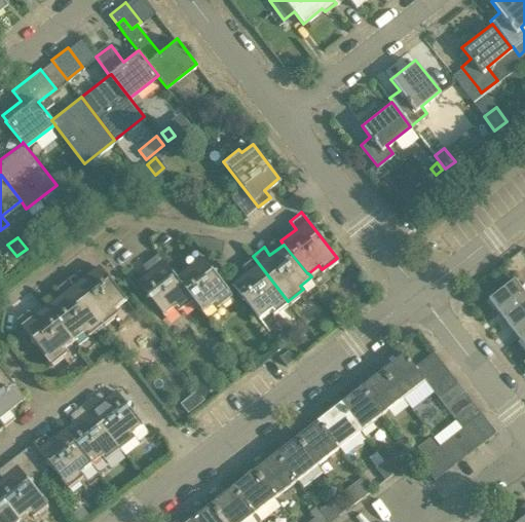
[(192,297),(191,298),(201,310),(213,302),(216,306),(231,294),(196,249),(185,258),(189,264),(176,275),(192,297)]
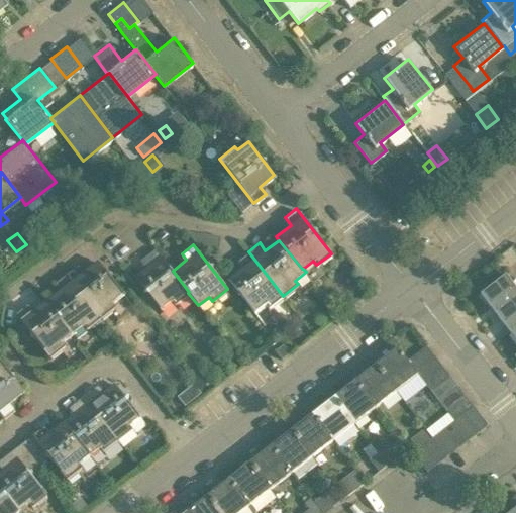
[(174,304),(188,293),(189,292),(173,271),(155,247),(139,259),(144,267),(134,275),(160,308),(171,300),(174,304)]
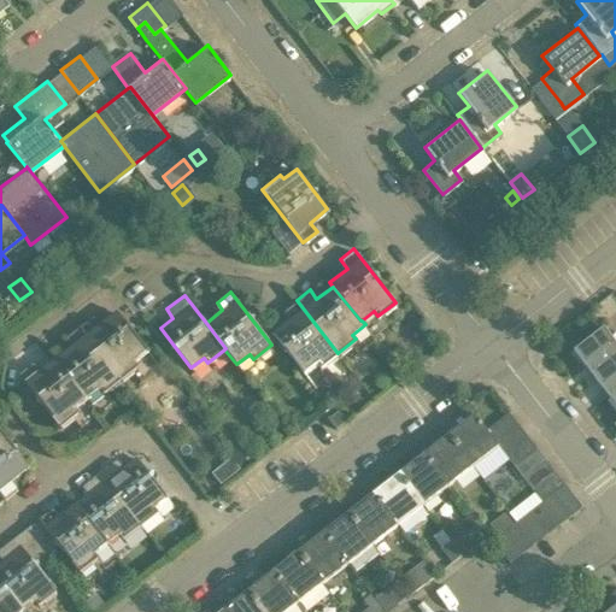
[(320,366),(338,353),(297,300),(283,310),(291,319),(273,333),(304,372),(317,362),(320,366)]
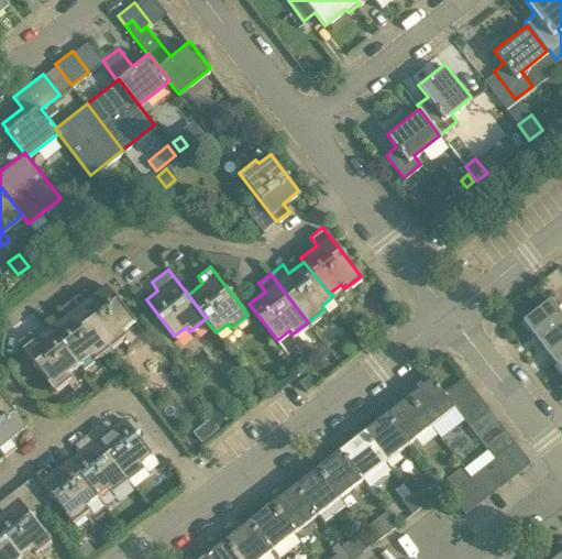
[(72,297),(110,346),(125,333),(122,329),(134,319),(107,283),(90,296),(84,288),(72,297)]
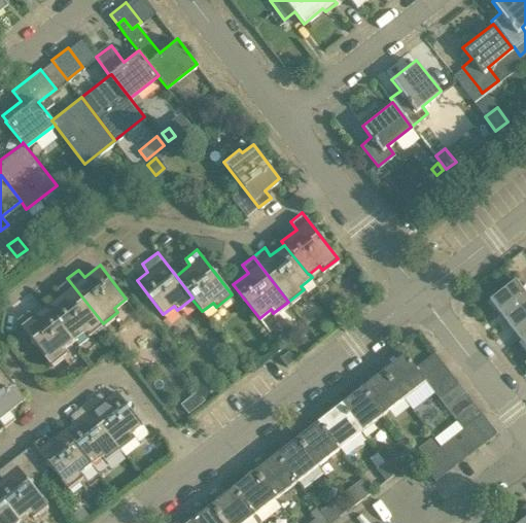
[(88,336),(103,323),(67,278),(57,287),(62,294),(47,306),(73,340),(84,332),(88,336)]
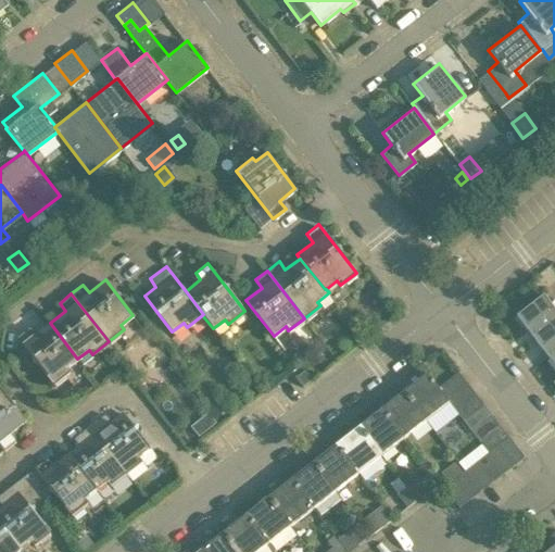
[(531,335),(554,315),(554,310),(542,295),(516,315),(531,335)]
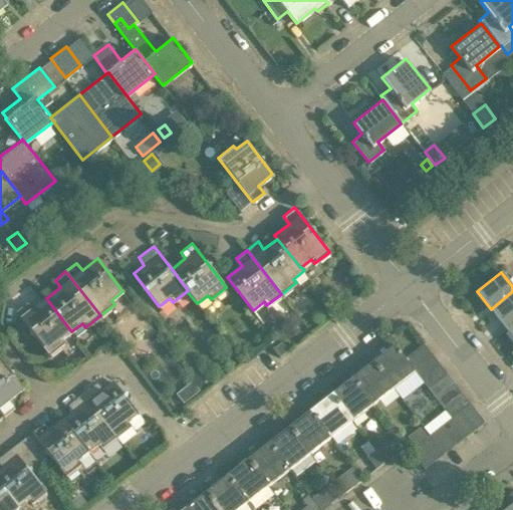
[(505,326),(512,319),(512,291),(491,309),(505,326)]
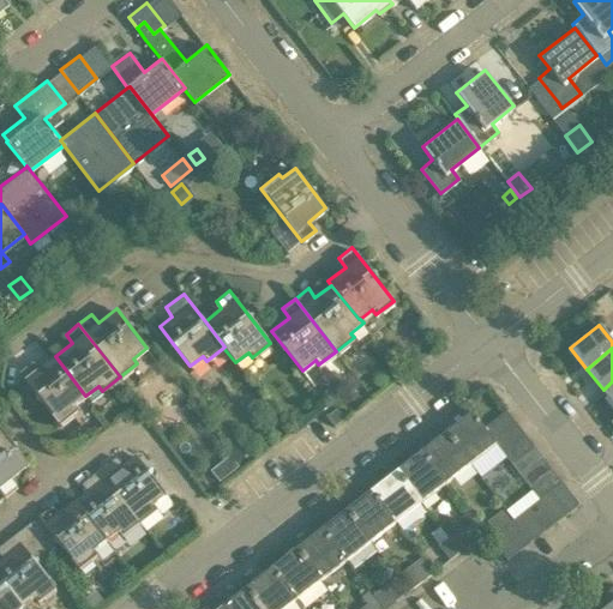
[(74,405),(85,396),(55,356),(38,369),(31,360),(18,372),(59,424),(78,410),(74,405)]
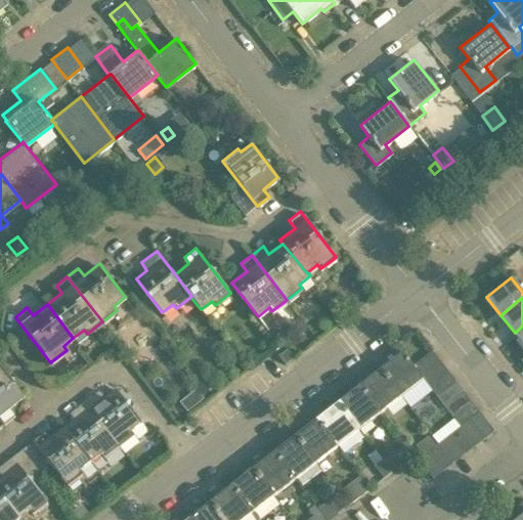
[(13,343),(17,340),(18,333),(15,329),(7,335),(13,343)]
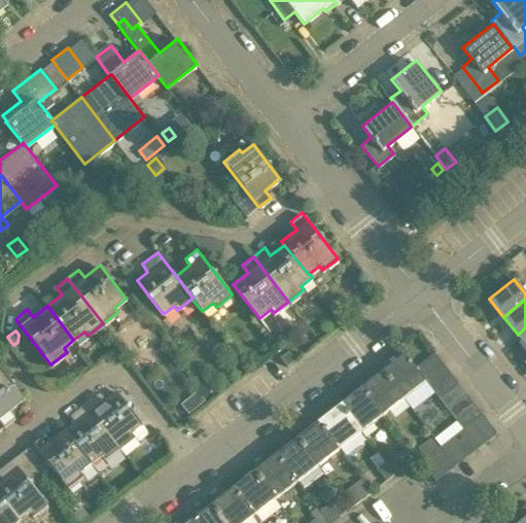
[(390,350),(396,358),(382,370),(402,396),(424,379),(422,376),(414,365),(405,353),(407,351),(399,343),(390,350)]
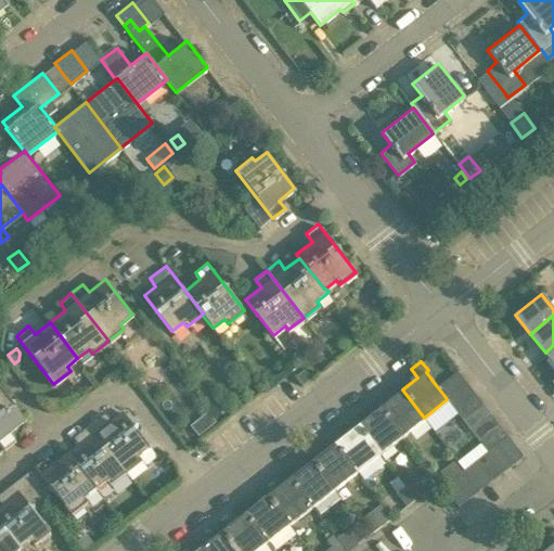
[(309,376),(303,368),(294,374),(300,383),(309,376)]
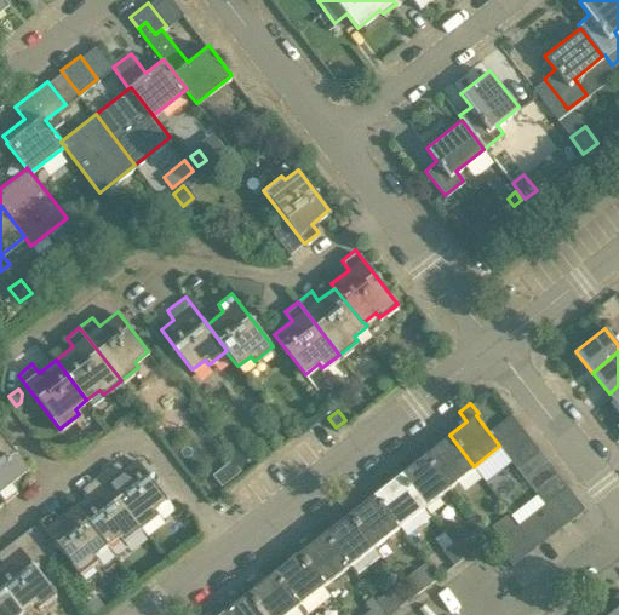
[(520,425),(510,412),(487,430),(497,442),(520,425)]
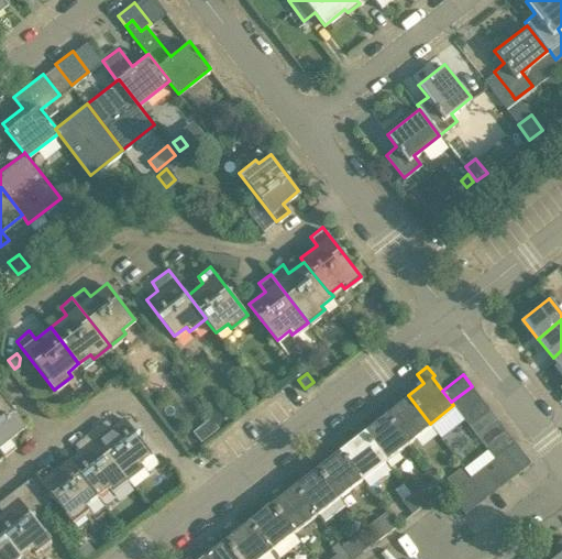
[(451,402),(453,405),(460,413),(481,397),(472,386),(451,402)]
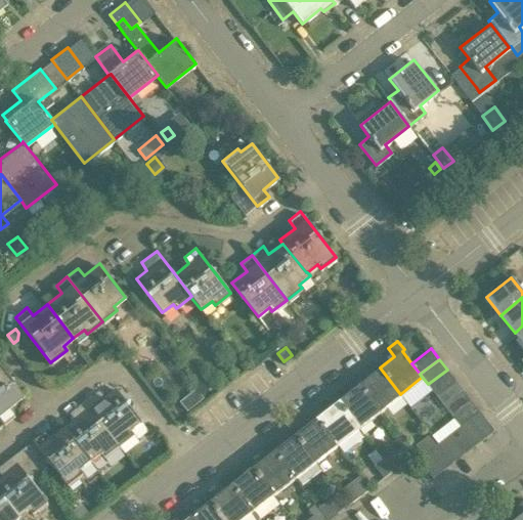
[(0,418),(3,423),(13,415),(8,407),(23,395),(0,365),(0,418)]
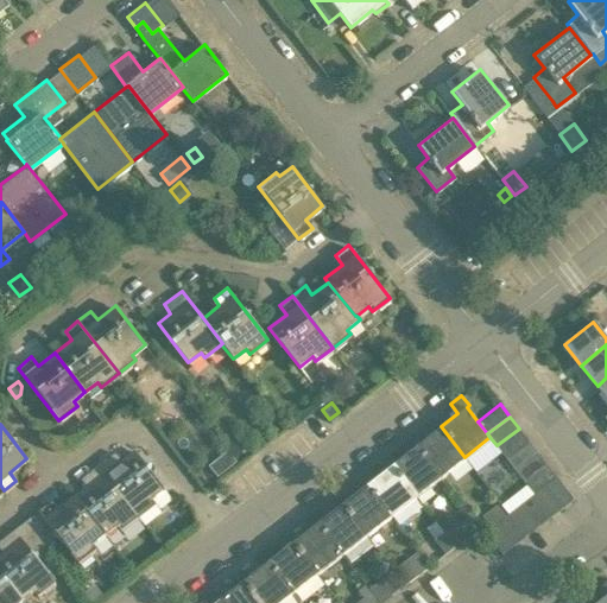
[(440,476),(465,457),(441,426),(424,439),(417,430),(409,436),(440,476)]
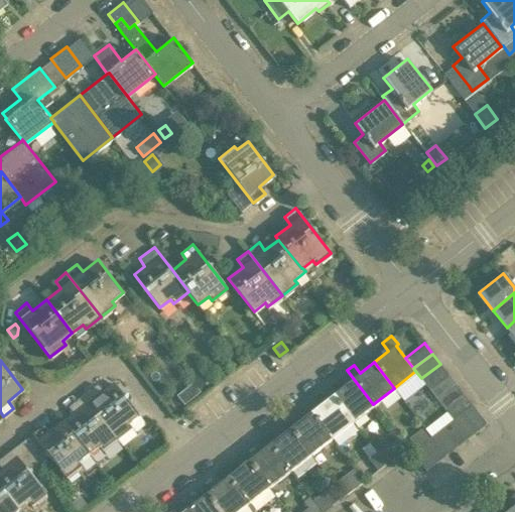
[(421,378),(428,388),(447,373),(440,364),(421,378)]
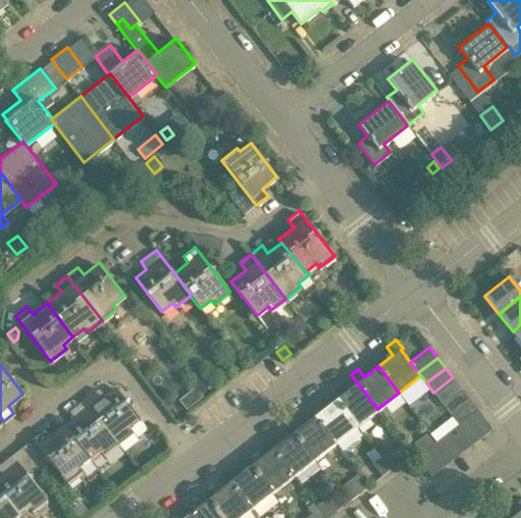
[(357,425),(377,409),(351,374),(344,380),(350,389),(335,399),(357,425)]
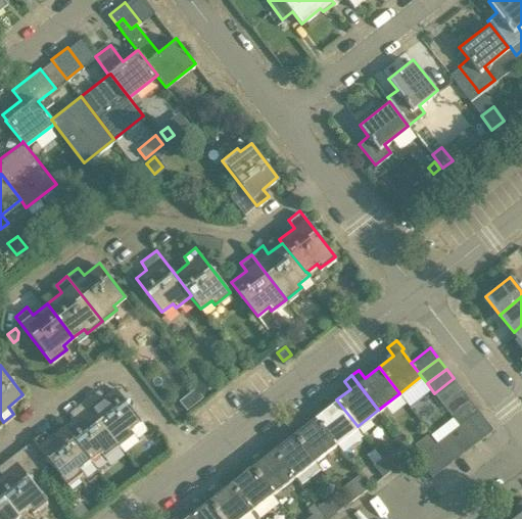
[(462,388),(454,378),(434,393),(442,404),(462,388)]
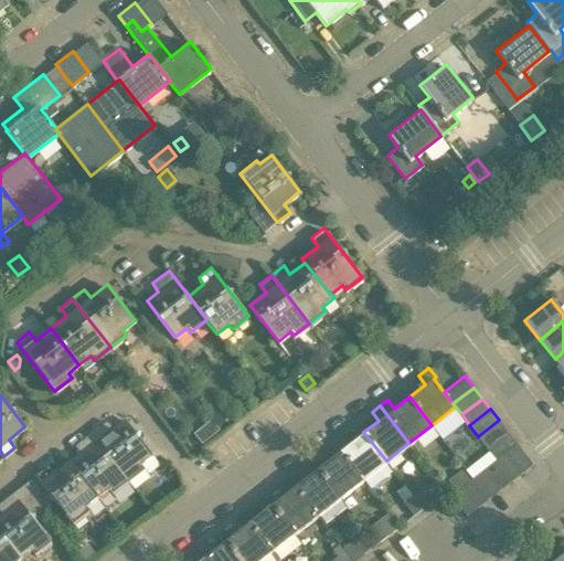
[(106,419),(89,432),(127,480),(144,467),(140,463),(152,454),(124,417),(112,426),(106,419)]
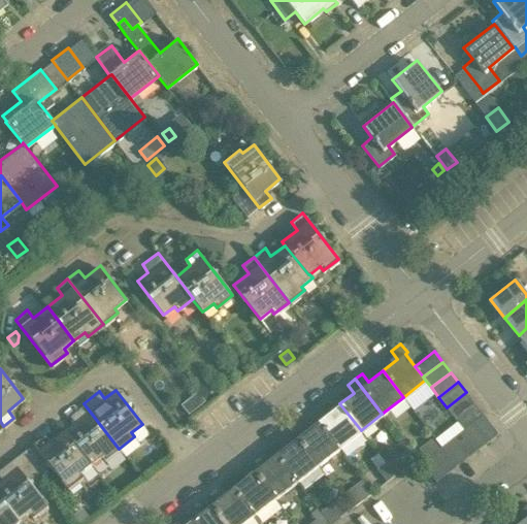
[(447,407),(455,418),(474,403),(466,392),(447,407)]
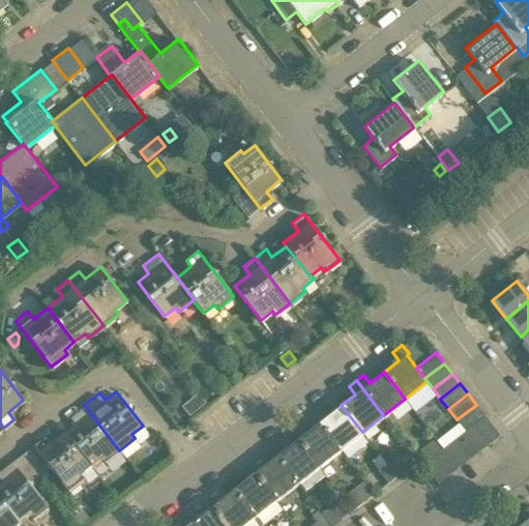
[(105,462),(119,450),(84,405),(68,416),(75,425),(63,433),(90,467),(101,458),(105,462)]
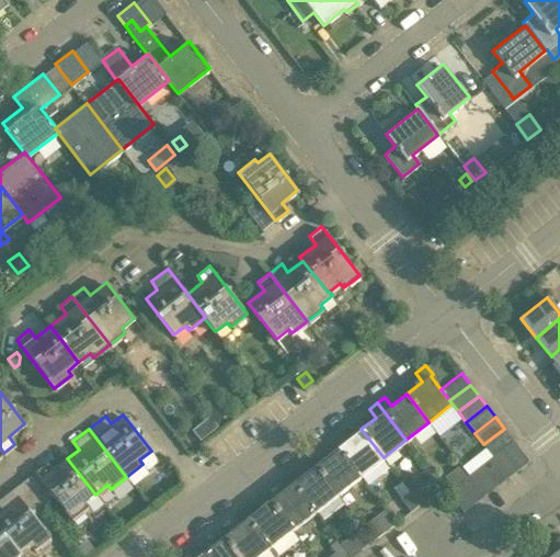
[(346,441),(340,432),(331,438),(361,476),(384,457),(361,429),(346,441)]
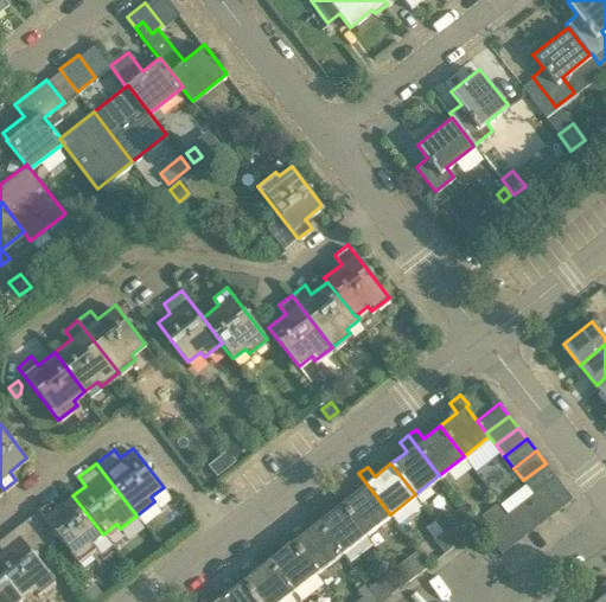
[(554,474),(546,463),(523,480),(531,491),(541,484),(554,474)]
